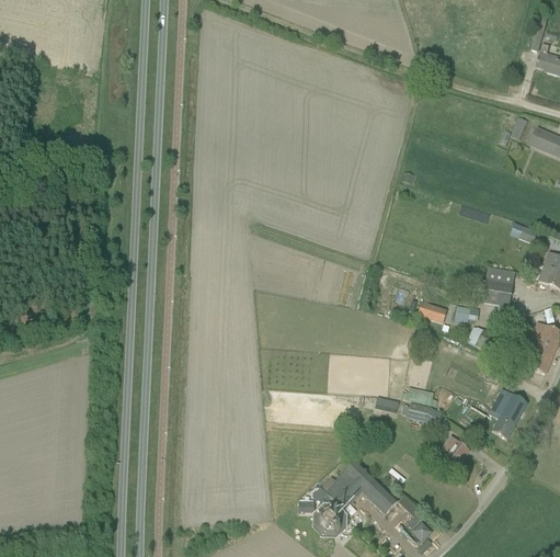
[(538,50),(544,30),(537,27),(532,48),(538,50)]
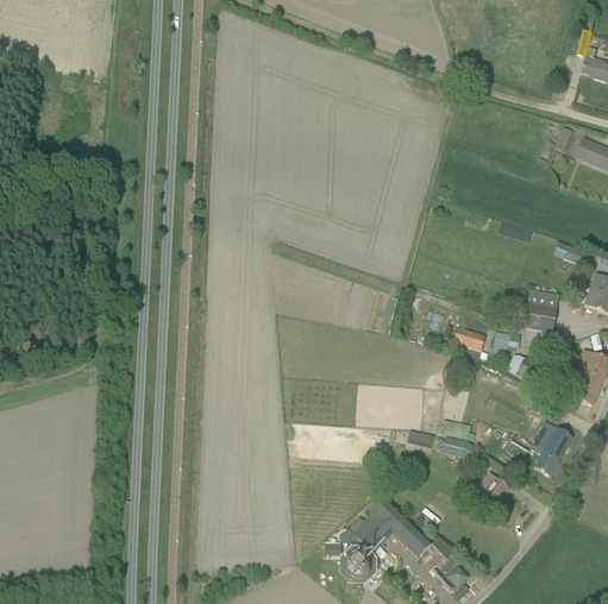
[(590,74),(591,71),(595,73),(595,76),(607,80),(607,63),(594,60),(597,48),(589,45),(582,71),(590,74)]
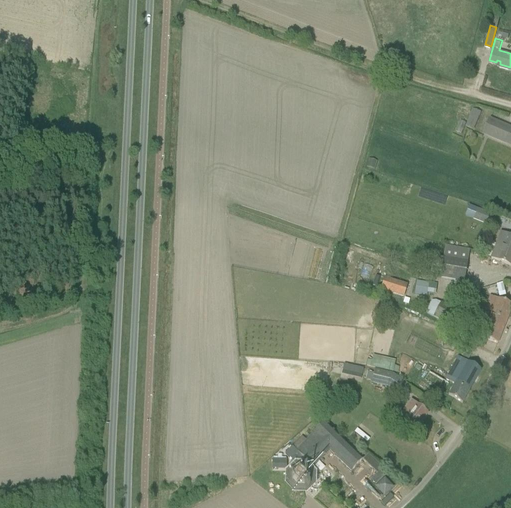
[(475,127),(482,108),(474,105),(467,124),(475,127)]
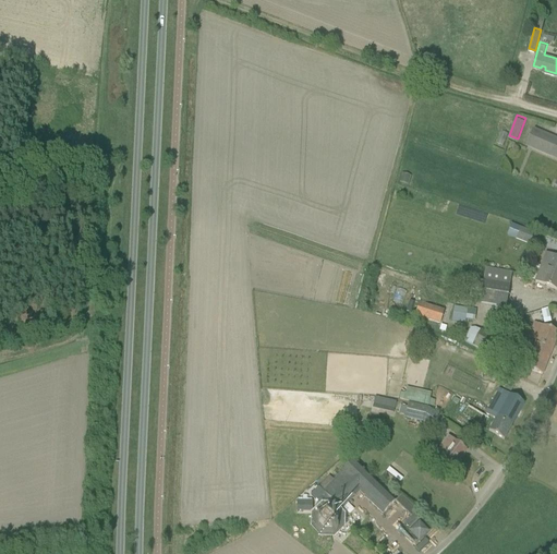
[(556,135),(534,127),(528,144),(556,156),(556,135)]
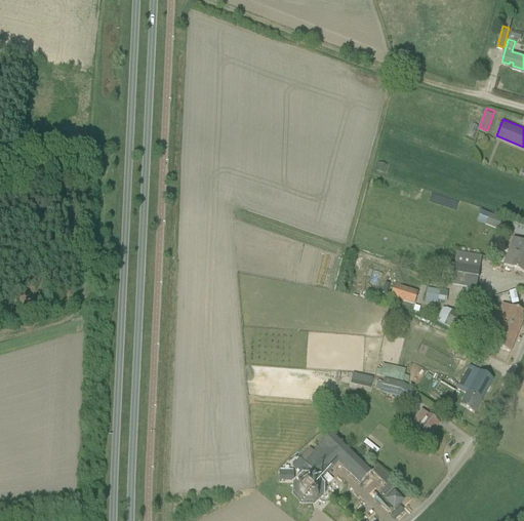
[(501,227),(506,215),(483,207),(479,218),(501,227)]
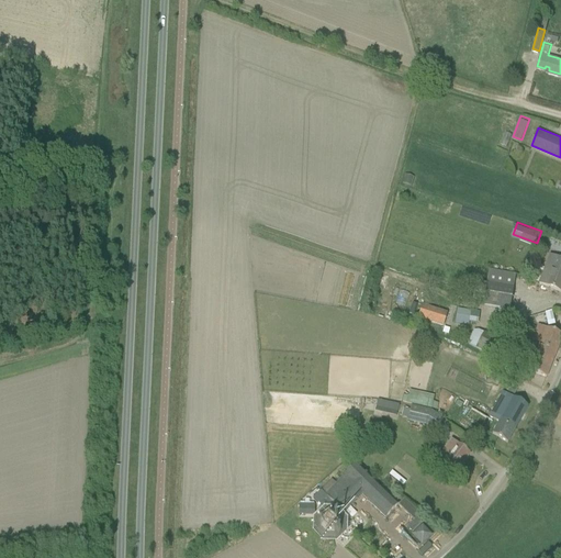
[(560,256),(550,252),(545,266),(548,267),(542,281),(539,280),(560,289),(560,256)]
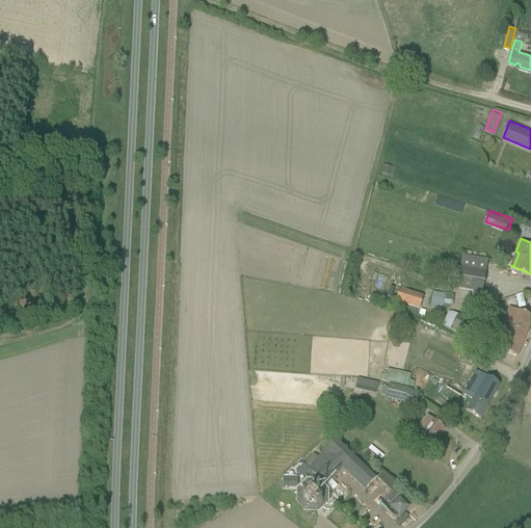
[(457,285),(457,286),(482,290),(486,269),(461,264),(457,285)]
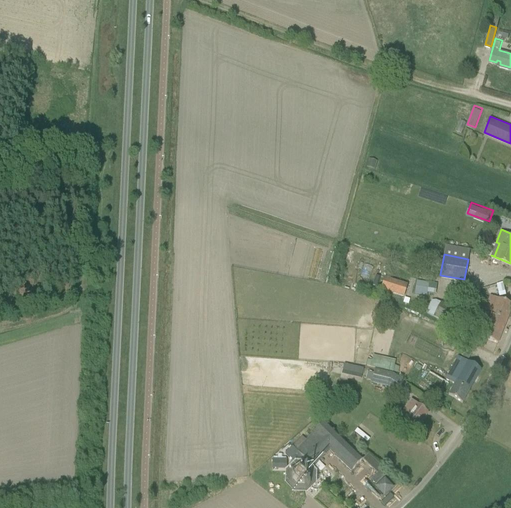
[(370,275),(373,263),(365,261),(361,272),(370,275)]
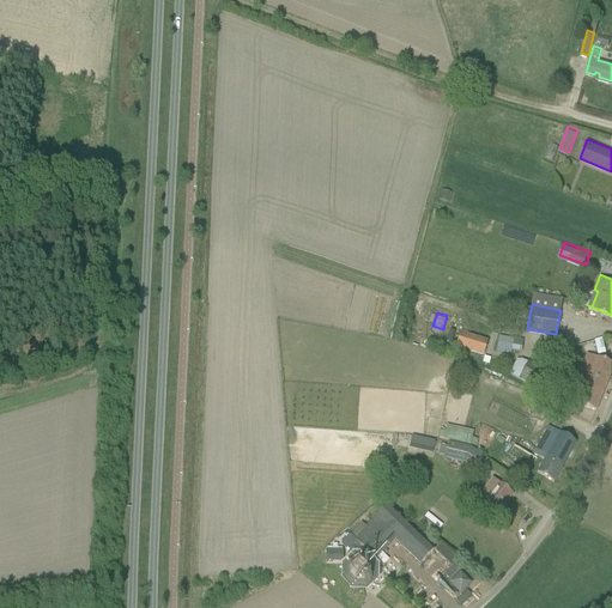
[(488,338),(477,334),(460,329),(456,342),(484,352),(488,338)]
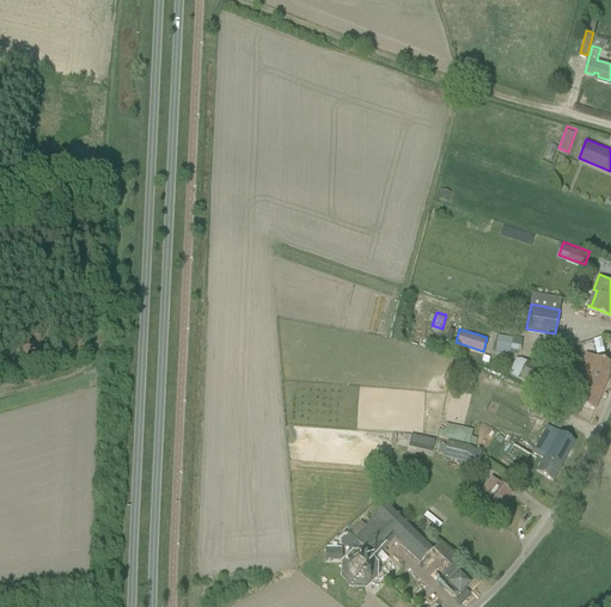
[(499,332),(496,347),(511,349),(511,345),(513,335),(499,332)]
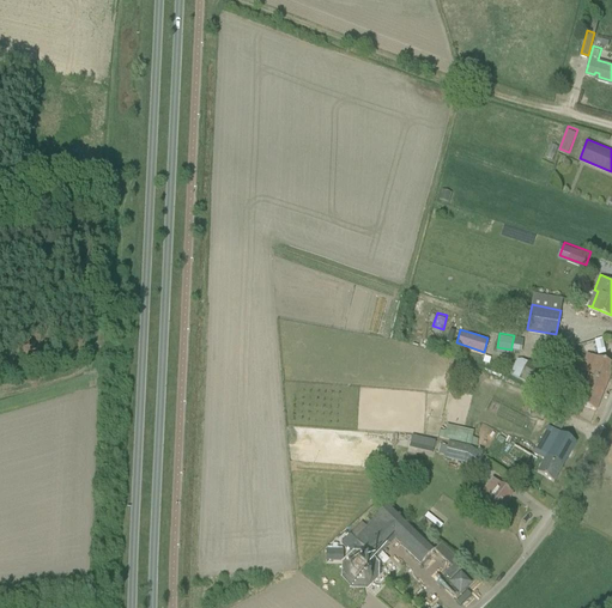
[(611,360),(589,351),(587,358),(594,360),(589,372),(582,369),(577,380),(604,390),(611,368),(611,360)]
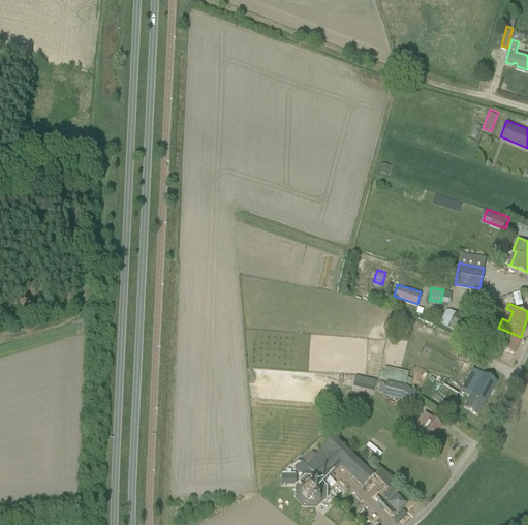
[(456,310),(447,325),(473,339),(473,338),(478,341),(483,333),(477,330),(482,323),(456,309),(456,310)]
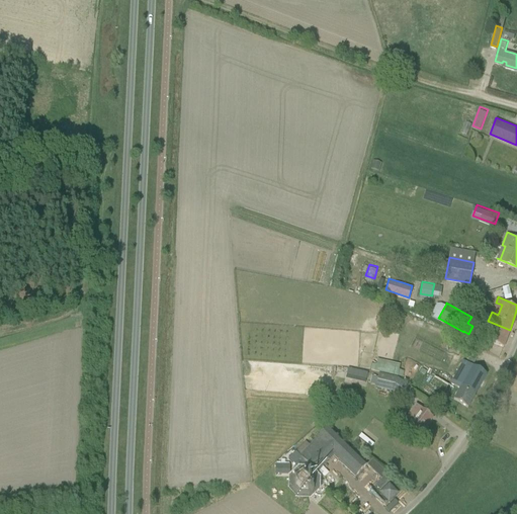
[(510,330),(488,321),(482,336),(504,344),(510,330)]
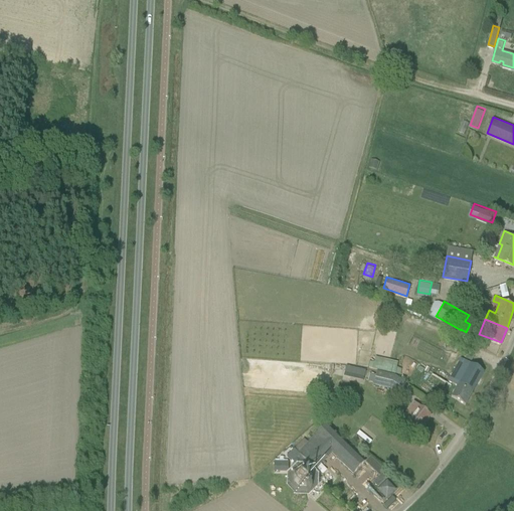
[(465,402),(484,369),(461,356),(448,378),(457,384),(451,394),(465,402)]
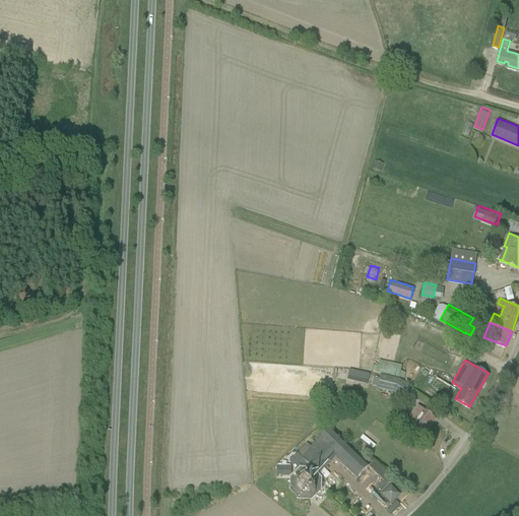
[(377,370),(399,375),(401,369),(401,368),(378,363),(378,364),(377,370)]
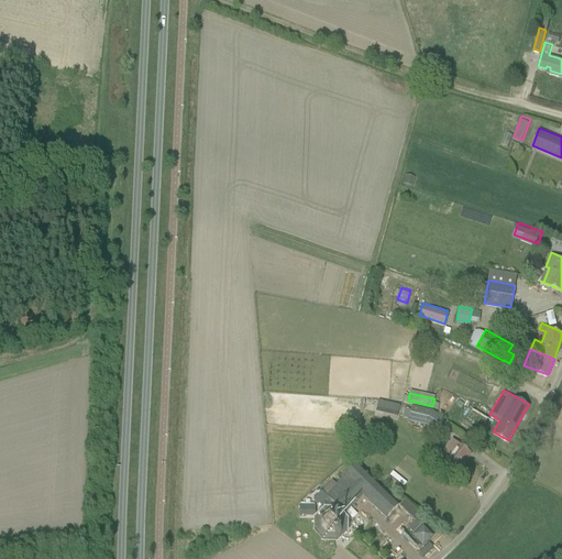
[(398,416),(400,401),(378,396),(375,412),(398,416)]
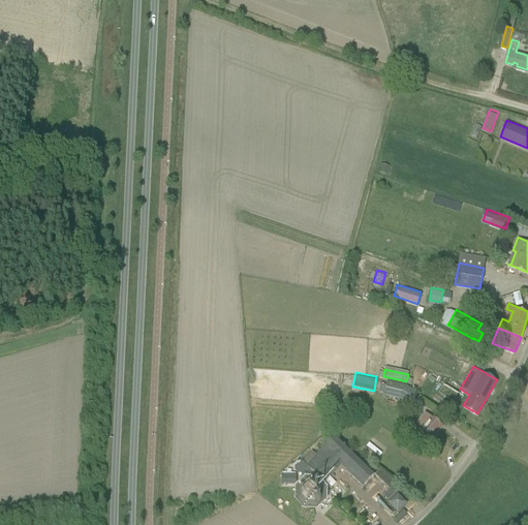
[(417,392),(405,384),(389,380),(385,395),(400,398),(409,404),(417,392)]
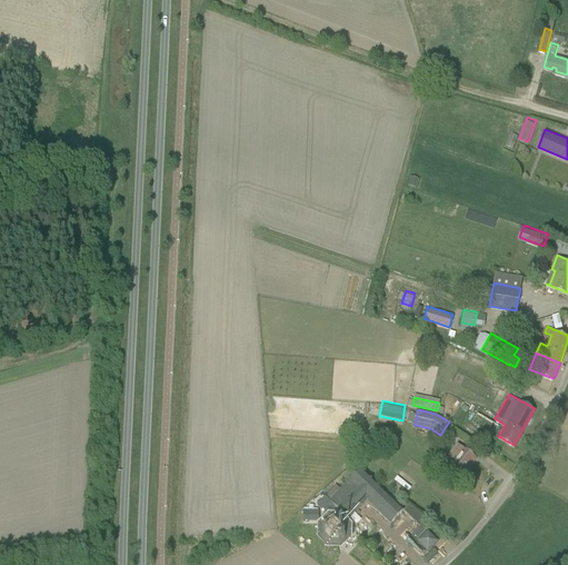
[(445,463),(439,469),(452,479),(455,476),(458,473),(461,476),(476,456),(467,449),(461,446),(457,442),(442,461),(445,463)]
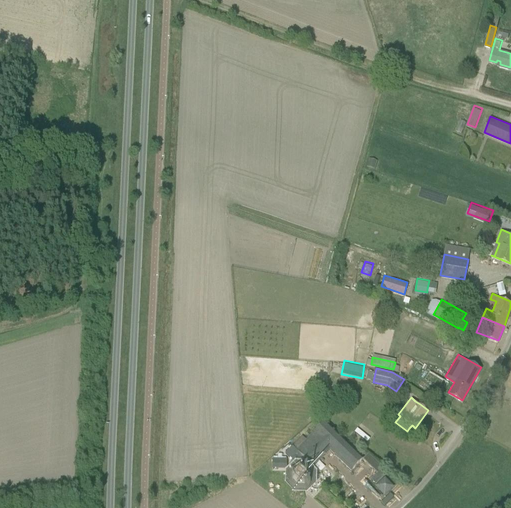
[(298,447),(296,448),(301,452),(313,464),(330,447),(351,468),(363,456),(353,447),(325,419),(313,431),(310,435),(307,438),(298,447)]
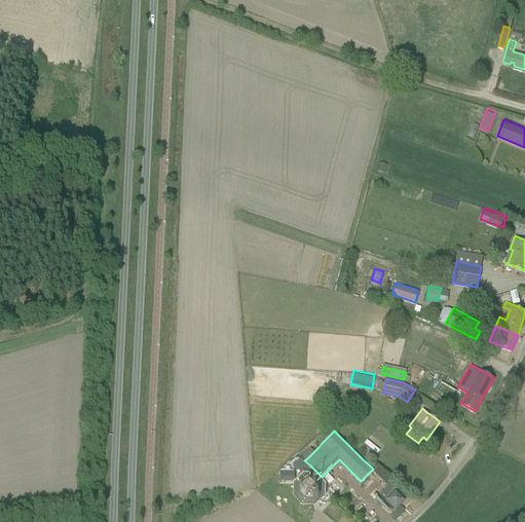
[(300,456),(294,462),(295,463),(302,472),(299,472),(298,478),(305,478),(305,480),(305,481),(301,485),(300,491),(301,492),(305,496),(311,497),(312,496),(316,492),(317,492),(317,490),(317,486),(317,485),(315,483),(322,477),(309,464),(304,460),(300,456)]
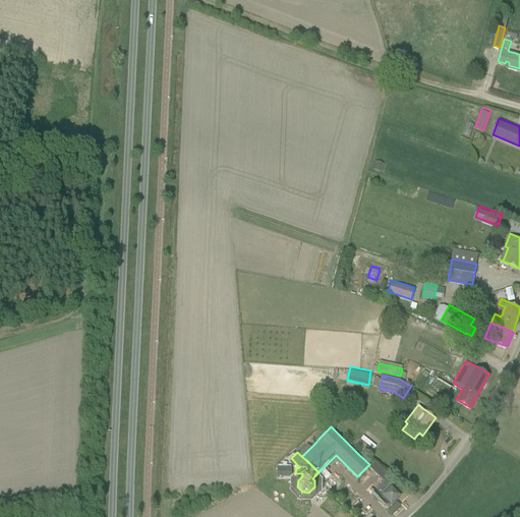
[(384,479),(378,485),(383,491),(392,481),(392,480),(388,476),(384,479)]
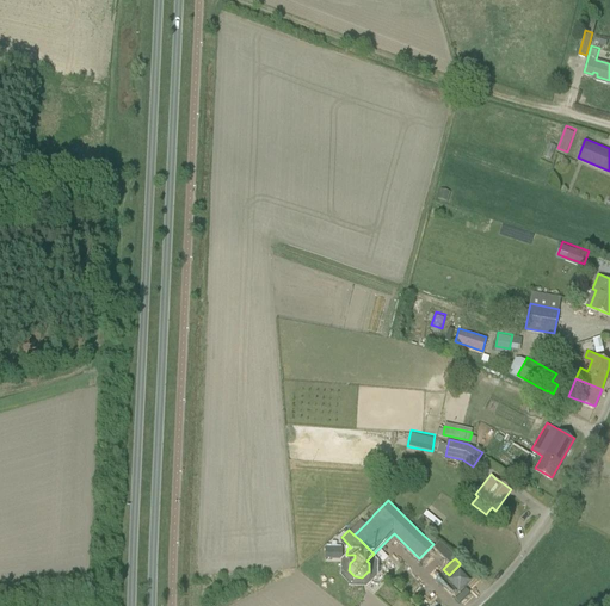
[(327,572),(321,581),(342,594),(349,585),(327,572)]
